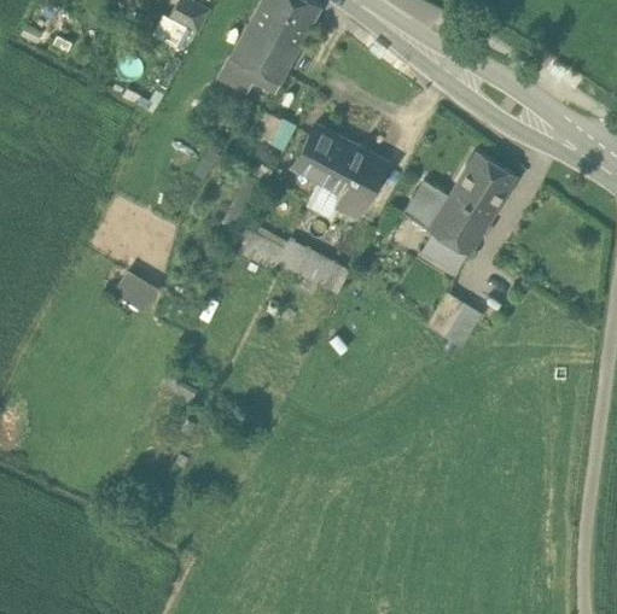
[(208,9),(191,0),(176,0),(168,15),(196,30),(208,9)]
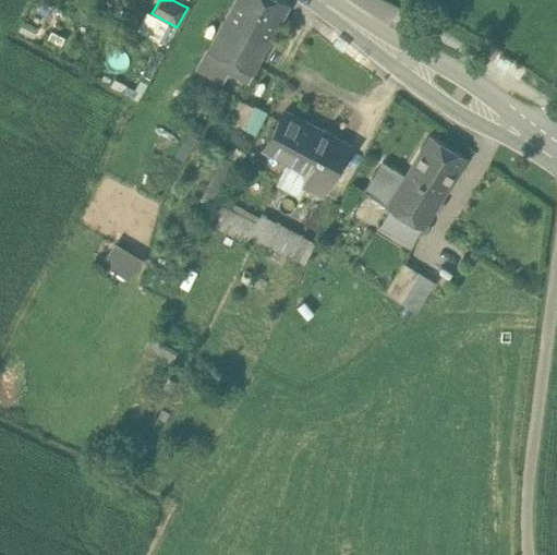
[(289,5),(278,0),(234,0),(207,52),(212,55),(229,63),(251,76),(289,5)]
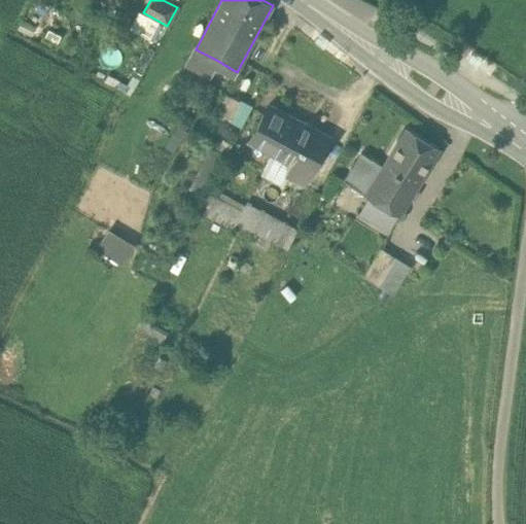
[(216,60),(200,51),(190,70),(206,78),(216,60)]
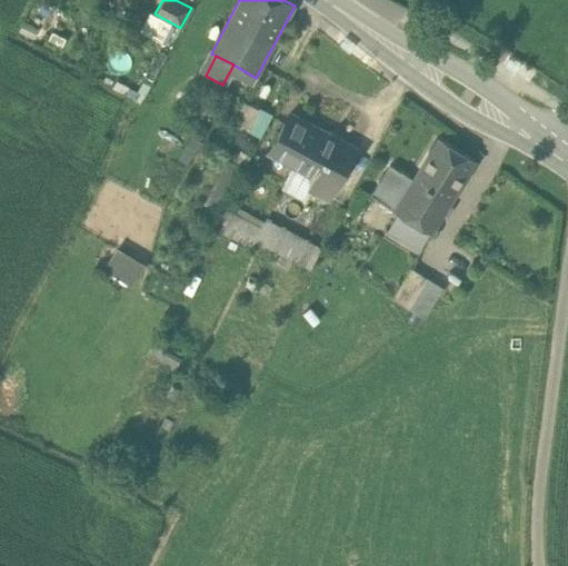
[(272,117),(259,110),(248,131),(261,138),(272,117)]
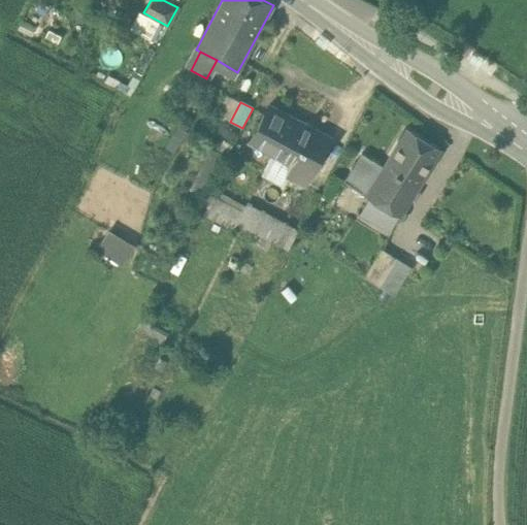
[(298,124),(267,107),(249,142),(272,155),(280,159),(298,124)]
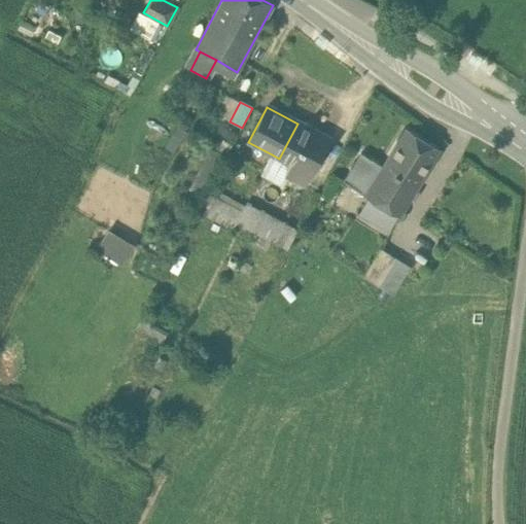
[(329,140),(297,124),(279,159),(272,154),(261,176),(279,186),(286,175),(306,185),(329,140)]
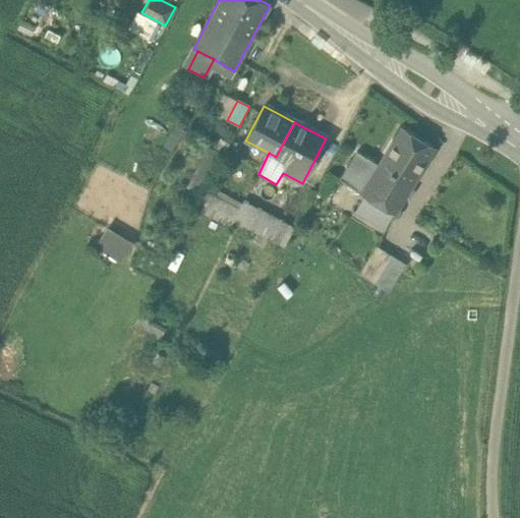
[(377,166),(360,193),(364,196),(395,215),(436,150),(400,127),(377,166)]
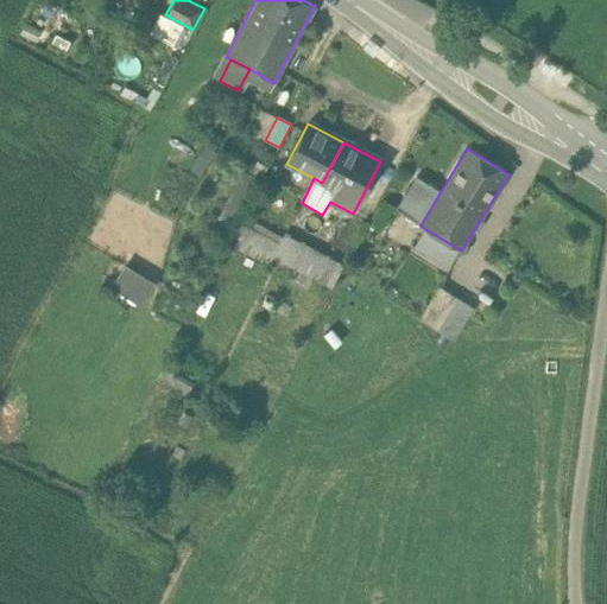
[(239,169),(215,220),(228,226),(252,175),(239,169)]
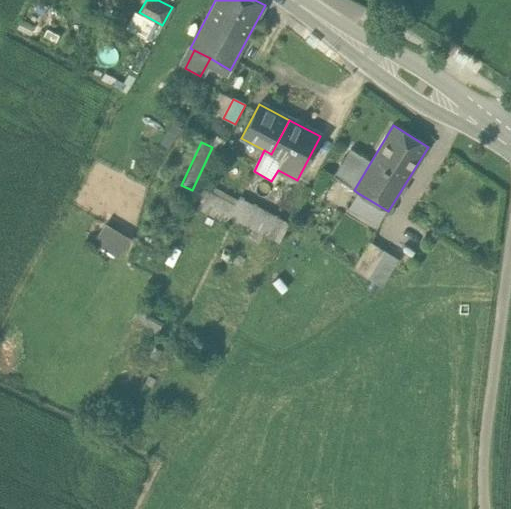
[(350,150),(334,177),(354,190),(370,163),(350,150)]
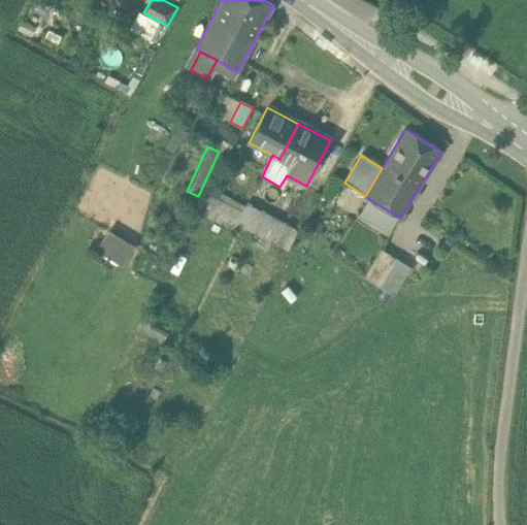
[(228,206),(207,195),(197,214),(219,225),(228,206)]
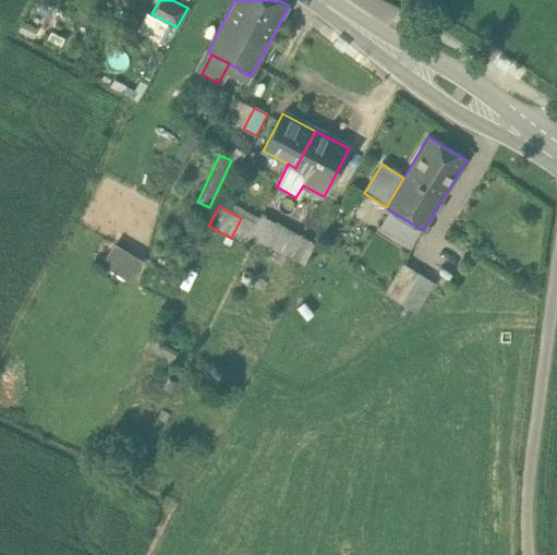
[(423,230),(390,210),(379,227),(412,248),(423,230)]
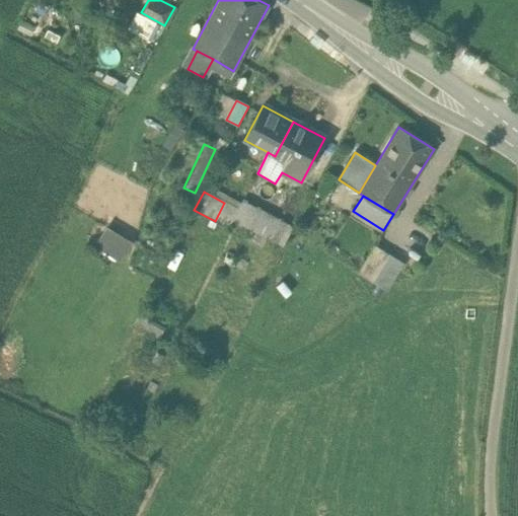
[(238,210),(224,203),(215,221),(229,228),(238,210)]
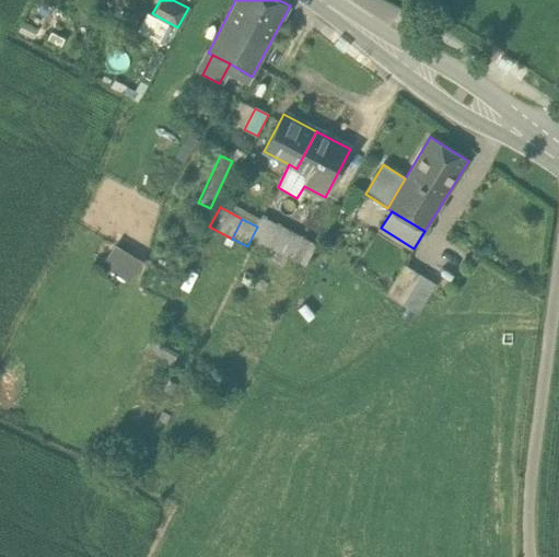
[(265,230),(258,242),(267,247),(280,228),(269,221),(265,230)]
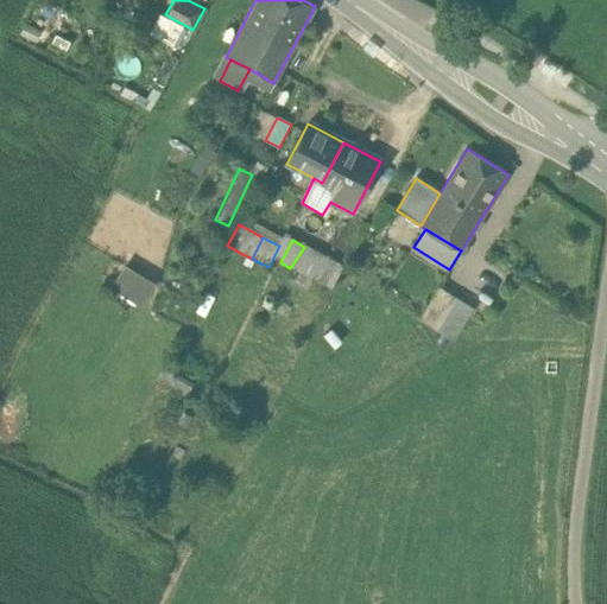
[(288,249),(279,246),(269,267),(277,271),(280,262),(288,249)]
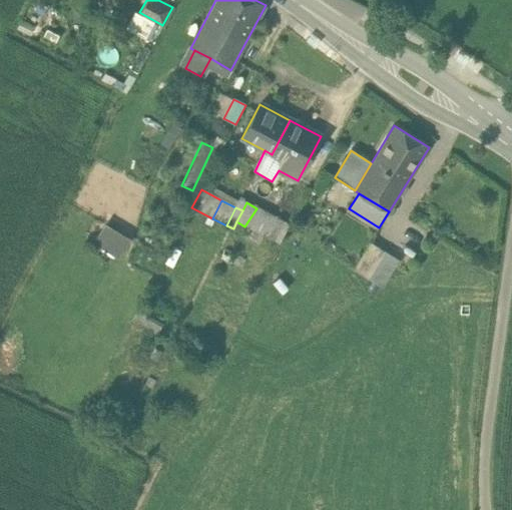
[(278,221),(257,208),(244,226),(247,228),(263,237),(267,239),(278,221)]
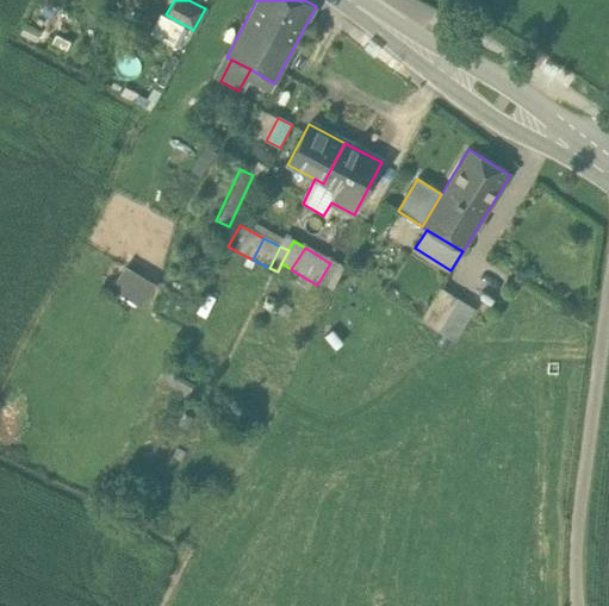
[(330,263),(317,285),(329,292),(342,270),(330,263)]
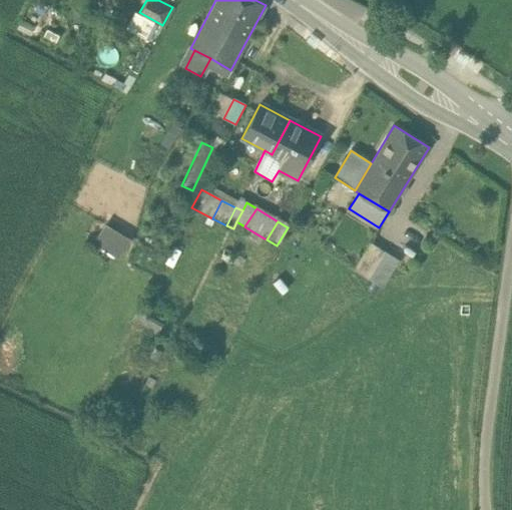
[(100,222),(87,242),(114,260),(126,239),(100,222)]
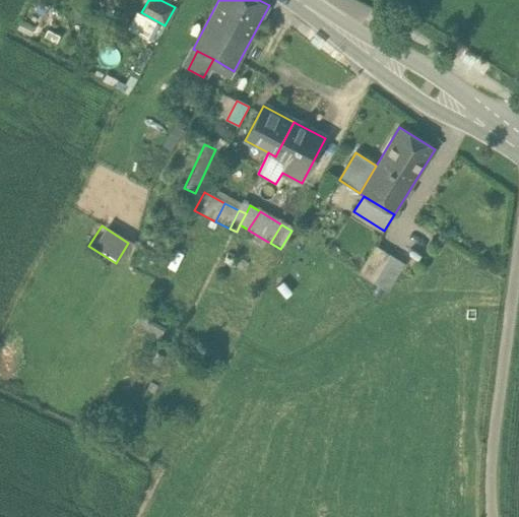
[(266,241),(251,232),(246,241),(260,249),(266,241)]
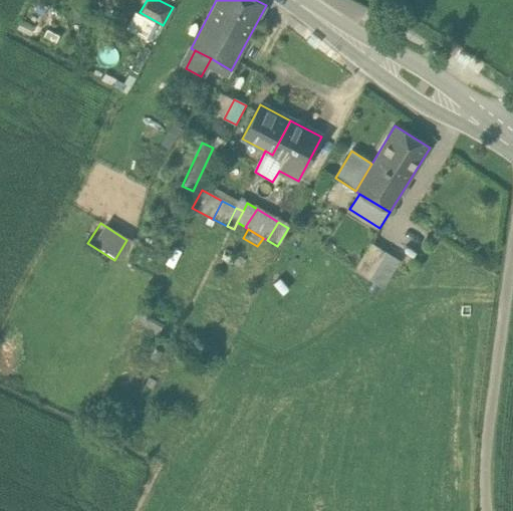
[(400,261),(370,243),(353,270),(382,288),(400,261)]
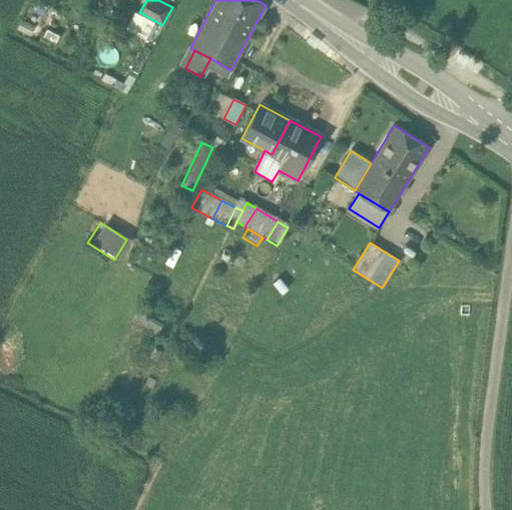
All buildings are outlined.
